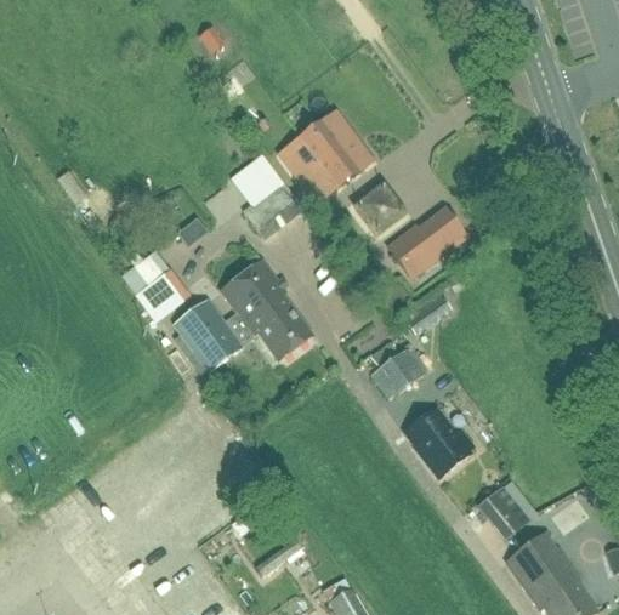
[(278,155),(314,204),(374,161),(336,112),(278,155)]
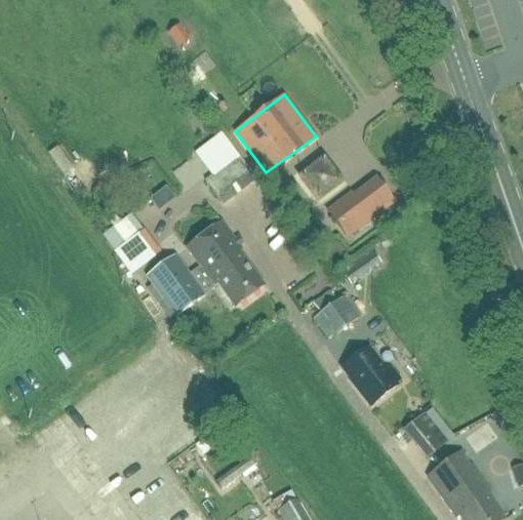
[(225,201),(256,176),(238,153),(205,177),(225,201)]
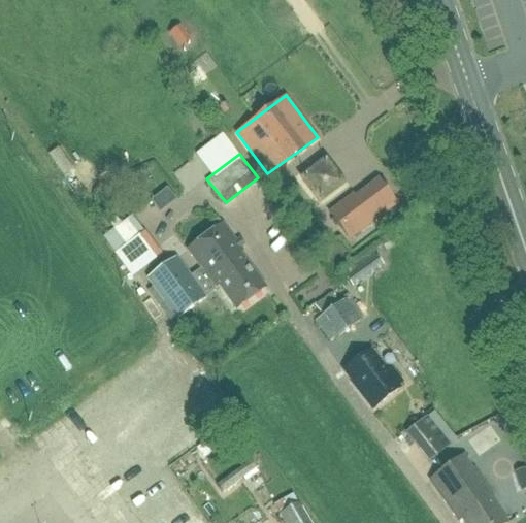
[(317,195),(336,192),(332,169),(314,172),(317,195)]
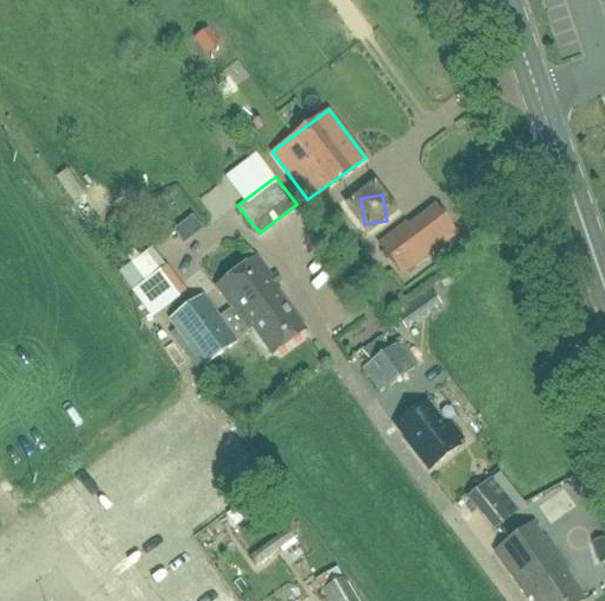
[(457,231),(437,205),(426,212),(409,224),(400,232),(396,229),(380,241),(402,272),(446,240),(457,231)]
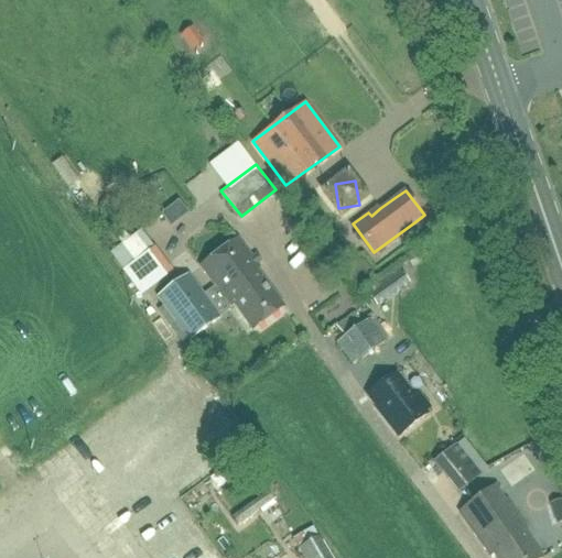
[(255,267),(257,266),(260,263),(238,234),(200,263),(215,284),(220,292),(255,267)]
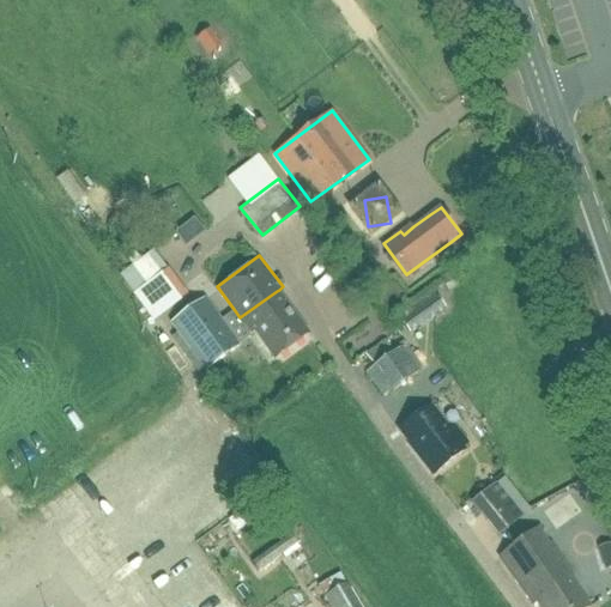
[(139,269),(127,279),(135,291),(134,292),(153,316),(165,308),(167,309),(189,292),(169,266),(163,271),(149,281),(139,269)]
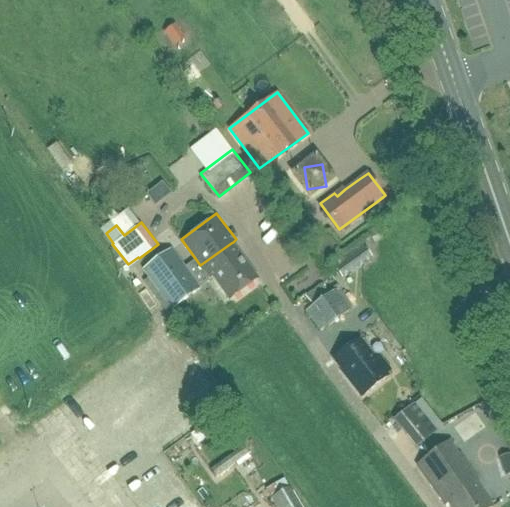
[(323,255),(337,245),(329,235),(315,245),(323,255)]
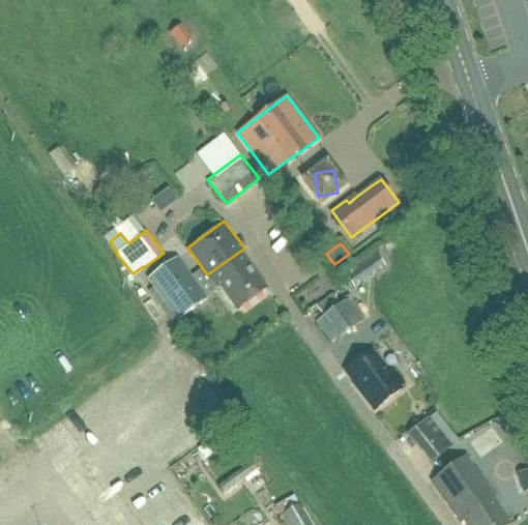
[(265,287),(239,252),(207,274),(215,285),(220,282),(222,284),(238,308),(265,287)]
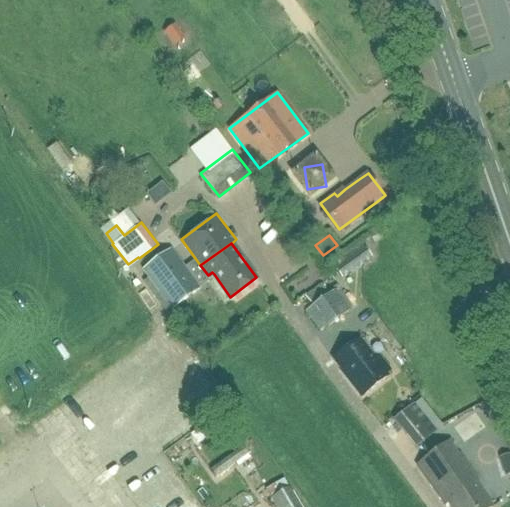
[(337,266),(344,276),(373,255),(366,246),(337,266)]
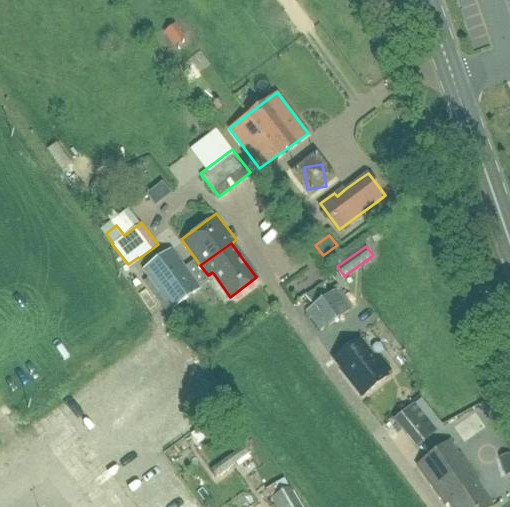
[(200,265),(195,258),(184,266),(171,247),(144,267),(172,305),(199,286),(198,285),(214,274),(212,272),(208,275),(200,265)]
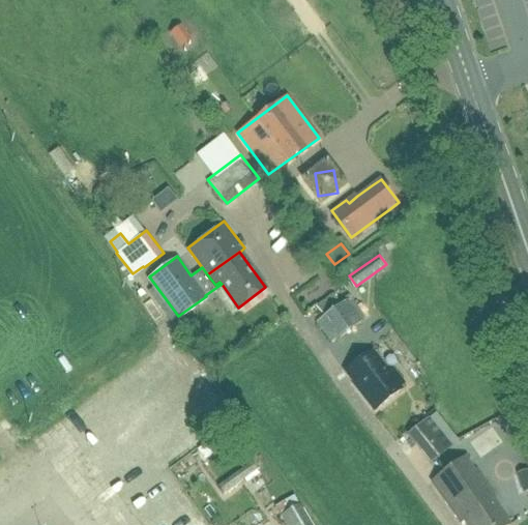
[(332,292),(317,303),(324,314),(314,322),(329,343),(367,316),(351,294),(341,302),(332,292)]
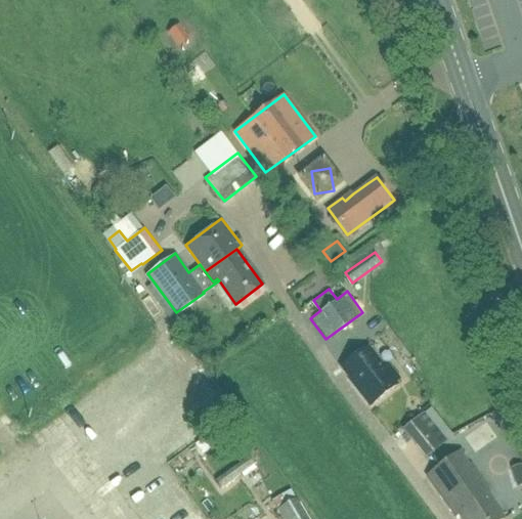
[(368,403),(398,381),(368,343),(340,365),(348,376),(347,377),(368,403)]
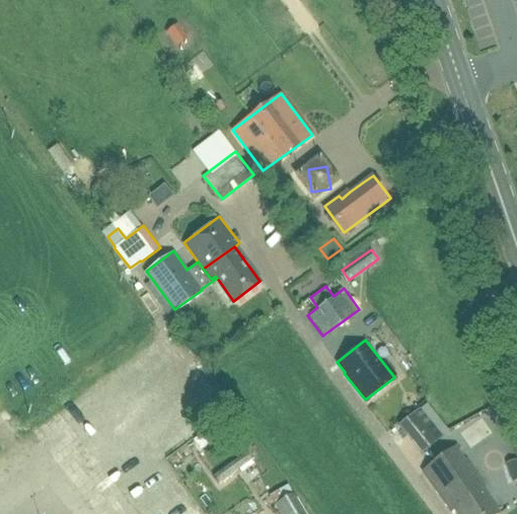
[(65,360),(80,351),(75,342),(59,351),(65,360)]
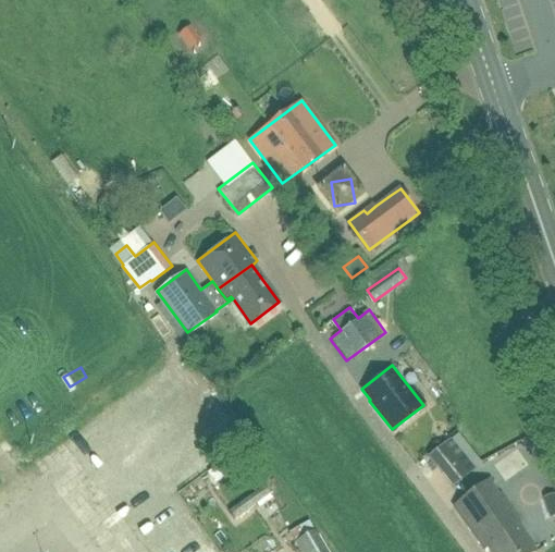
[(455,483),(476,466),(451,436),(430,453),(455,483)]
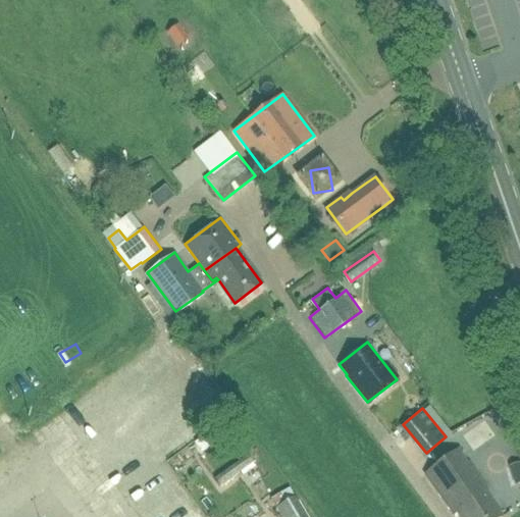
[(500,516),(503,515),(484,489),(488,487),(460,447),(424,471),(454,513),(458,510),(462,516),(500,516)]
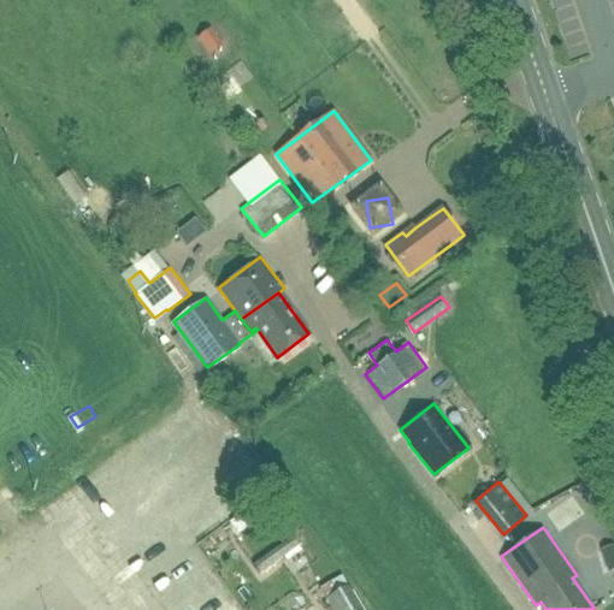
[(261,570),(300,543),(294,533),(254,562),(261,570)]
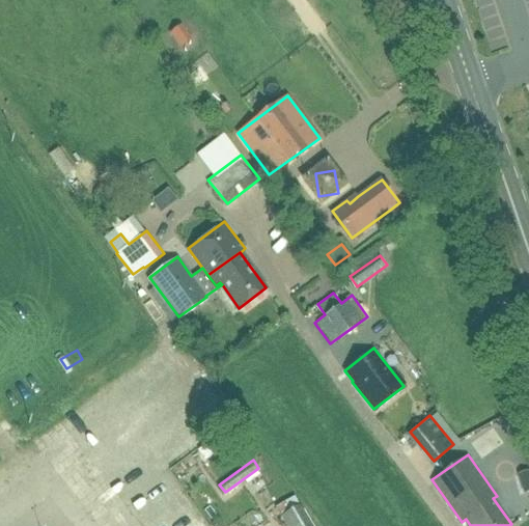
[(300,503),(295,493),(276,504),(282,514),(288,525),(315,525),(302,502),(300,503)]
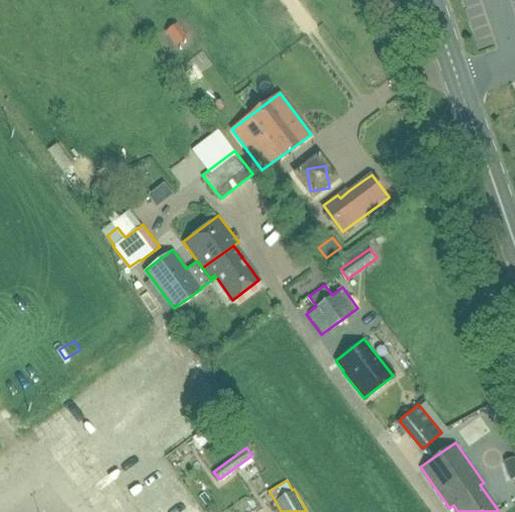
[(114,511),(126,511),(140,501),(134,493),(113,509),(114,511)]
